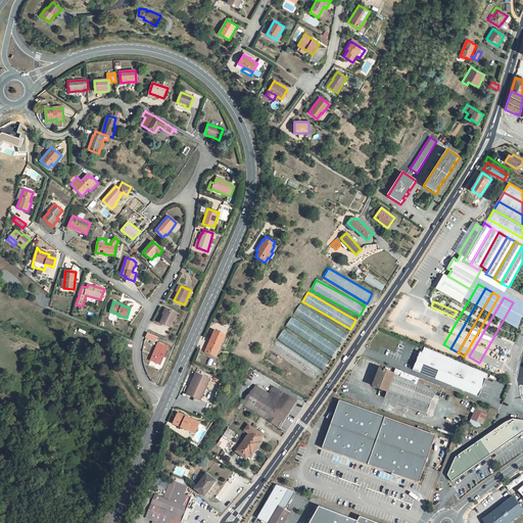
[(522,316),(522,305),(517,302),(484,363),(494,369),(522,316)]
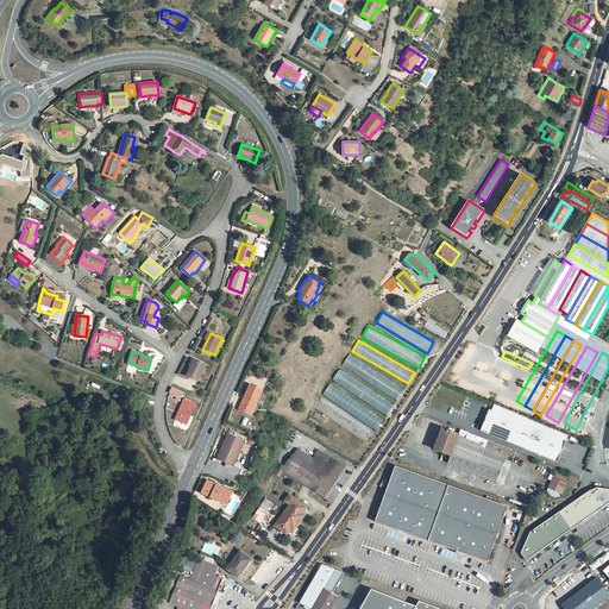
[(396,401),(403,390),(350,353),(343,364),(396,401)]
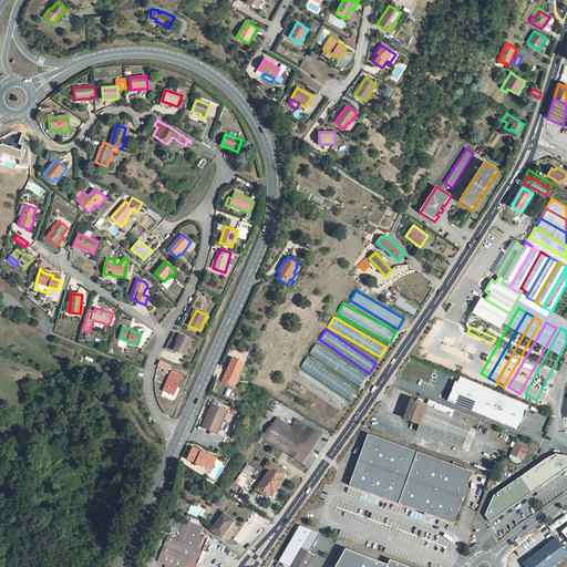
[(192,340),(181,334),(177,341),(173,350),(184,356),(192,340)]
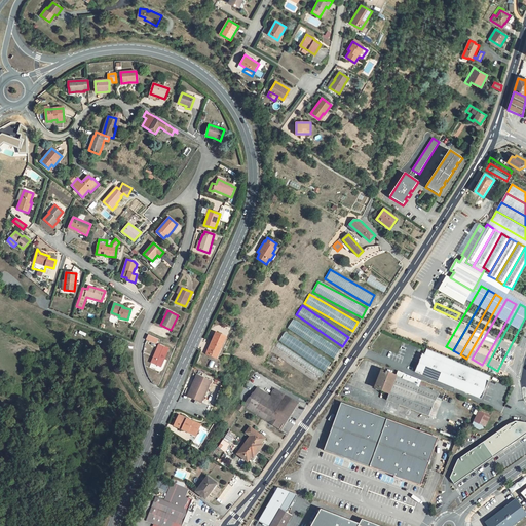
[(287,329),(334,358),(340,349),(293,320),(287,329)]
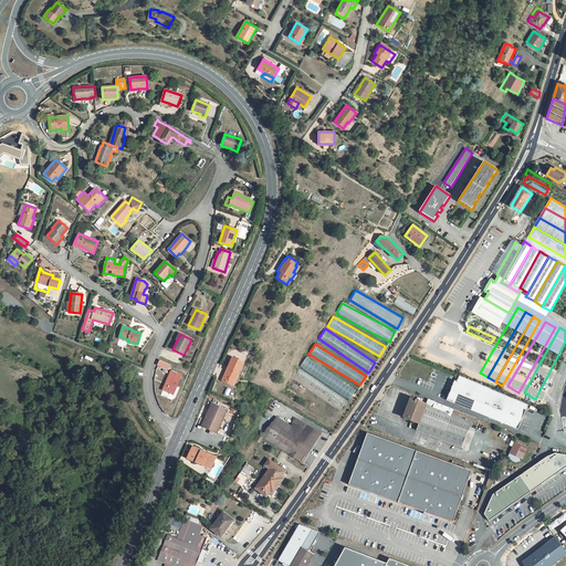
[(356,389),(306,357),(300,367),(349,399),(356,389)]
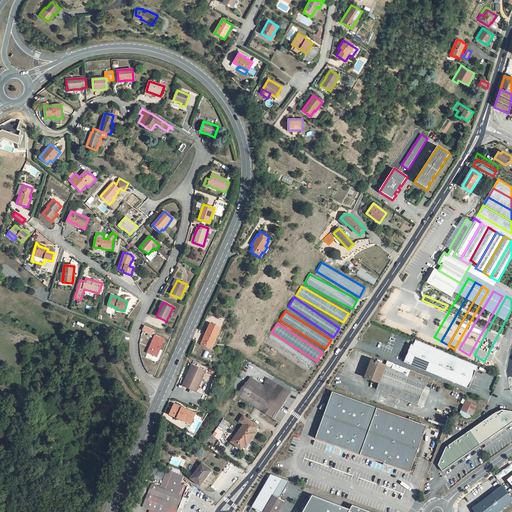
[(220,328),(210,324),(205,335),(206,335),(204,338),(201,345),(209,348),(214,339),(215,340),(220,328)]
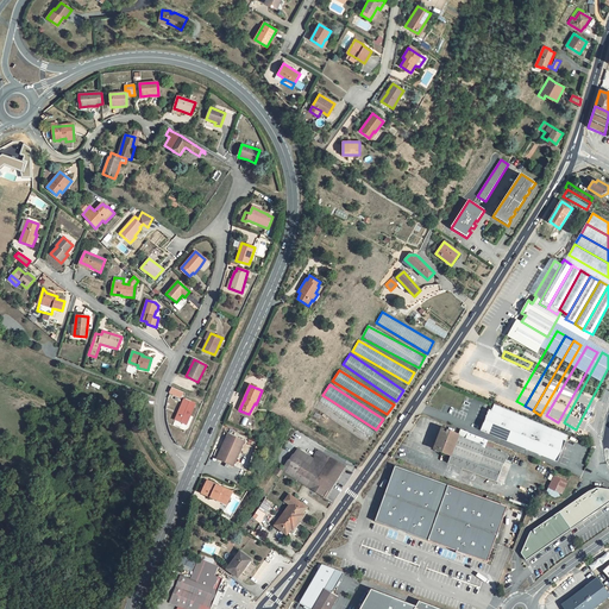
[(195,405),(183,400),(175,420),(187,425),(195,405)]
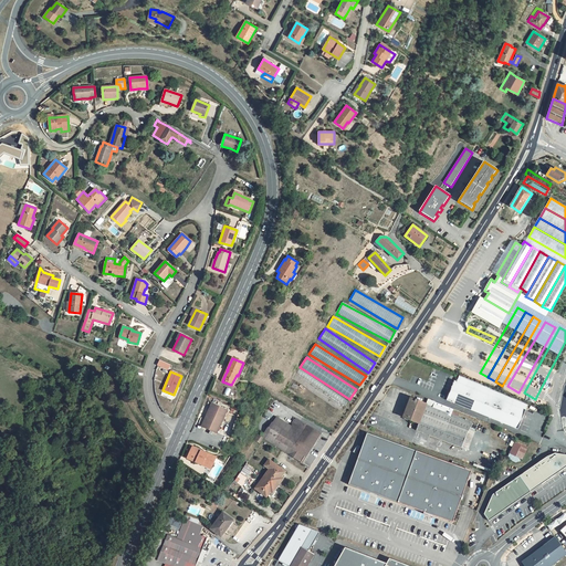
[(446,400),(517,430),(526,409),(525,409),(527,405),(490,388),(459,376),(457,383),(454,381),(446,400)]
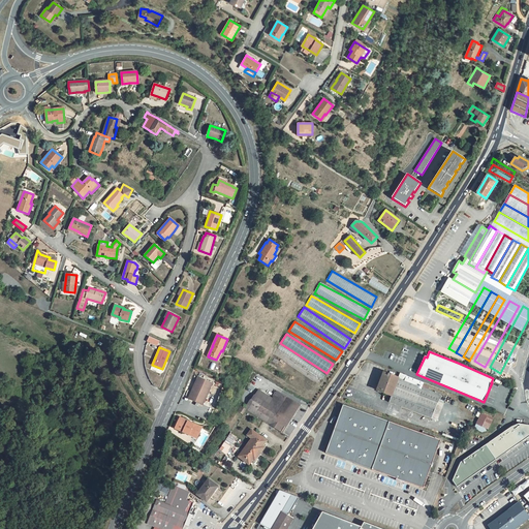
[(397,378),(382,373),(376,391),(392,396),(389,403),(430,418),(440,394),(427,390),(421,386),(404,380),(406,376),(399,373),(397,378)]
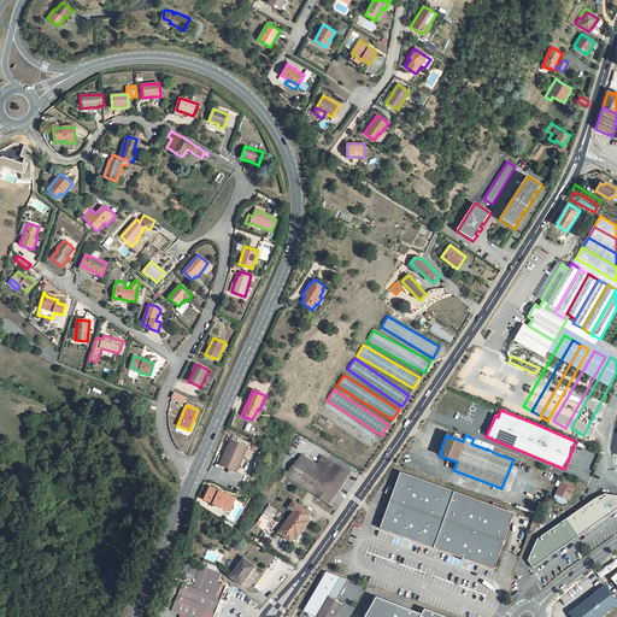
[(230,440),(219,465),(236,472),(247,447),(230,440)]
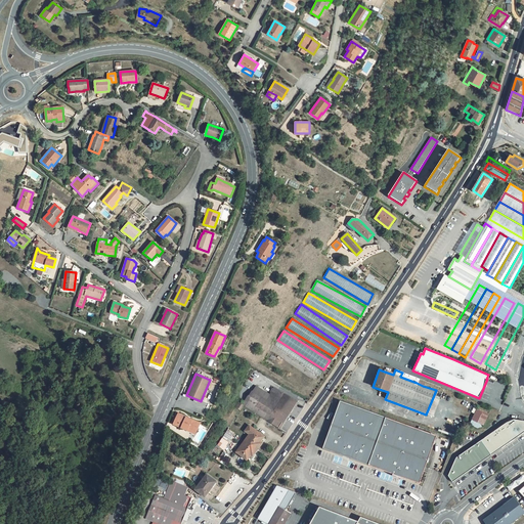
[(256,387),(252,392),(258,396),(262,390),(256,387)]
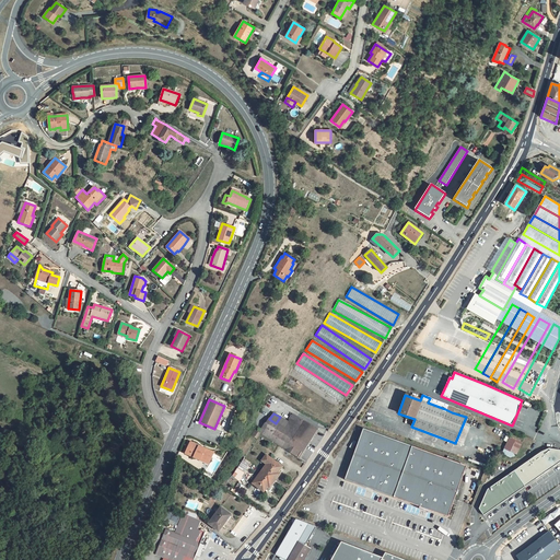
[(269,419),(260,433),(298,457),(316,429),(293,415),(288,422),(280,417),(276,423),(269,419)]
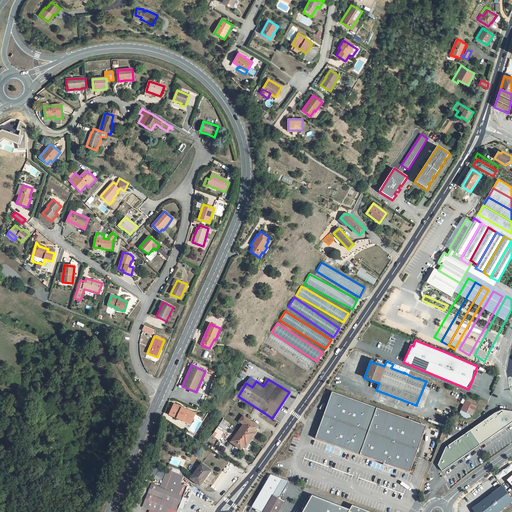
[(359,454),(375,409),(330,394),(314,439),(359,454)]
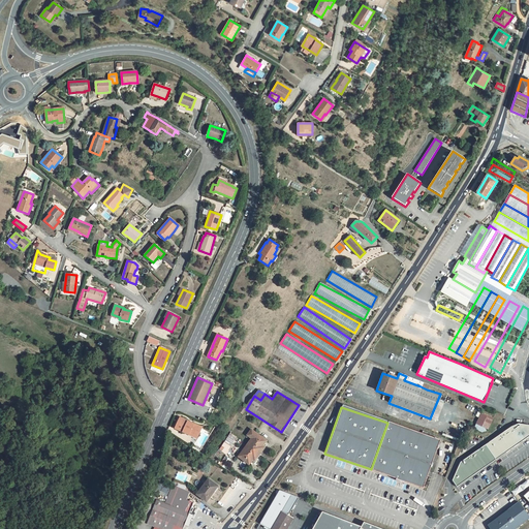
[(494,418),(481,412),(474,428),(481,432),(488,431),(494,418)]
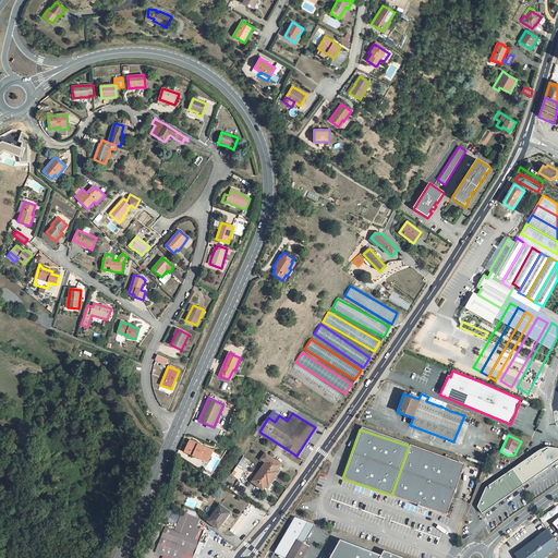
[(190,440),(184,452),(199,459),(204,461),(204,459),(205,458),(209,460),(213,451),(204,447),(204,448),(198,446),(198,445),(190,440)]
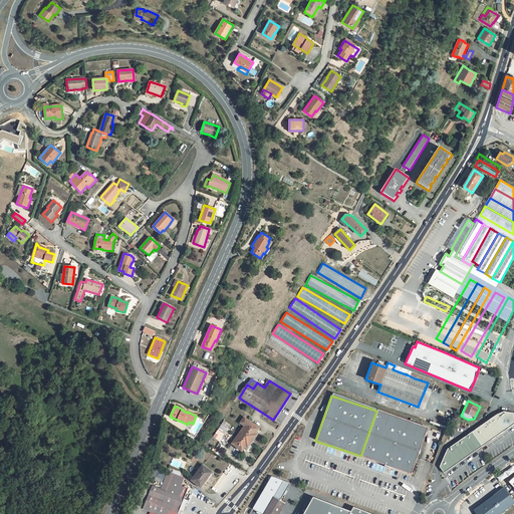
[(376,411),(360,456),(384,466),(384,468),(394,471),(394,470),(411,476),(428,429),(376,411)]
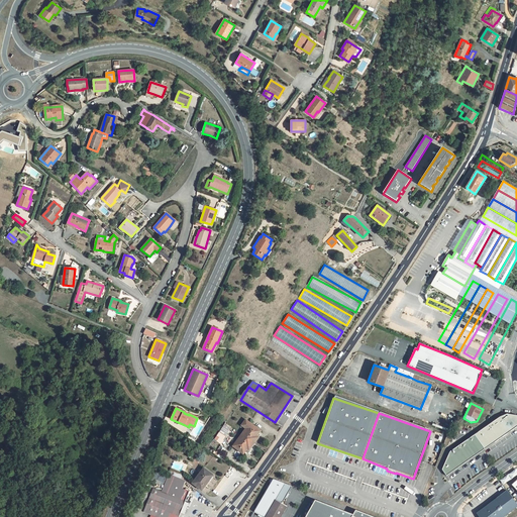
[(474,434),(485,449),(516,426),(516,415),(516,416),(506,414),(499,417),(474,434)]
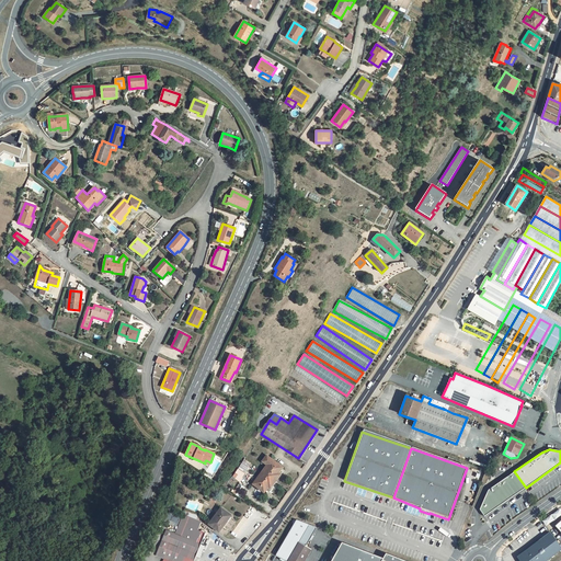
[(267,466),(262,472),(275,482),(281,476),(278,473),(283,468),(266,456),(262,461),(267,466)]
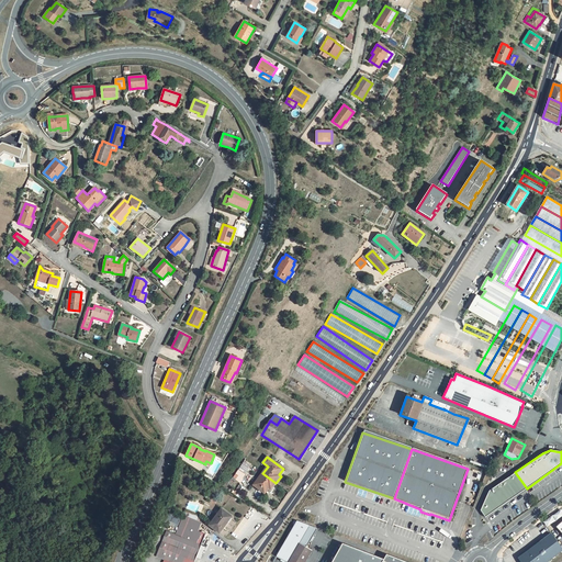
[(481,510),(485,518),(527,489),(515,472),(489,492),(481,510)]
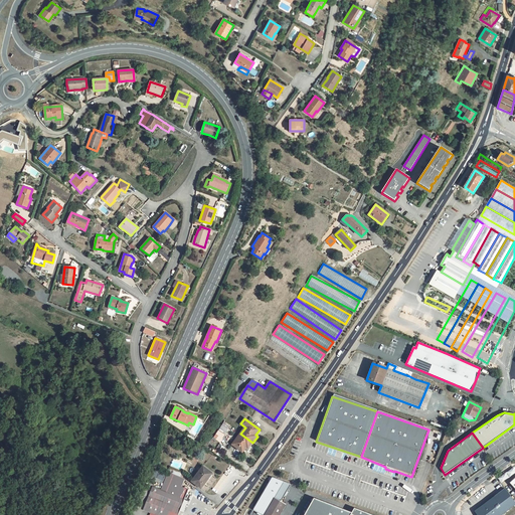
[(240,434),(232,445),(242,453),(246,447),(248,449),(252,443),(240,434)]
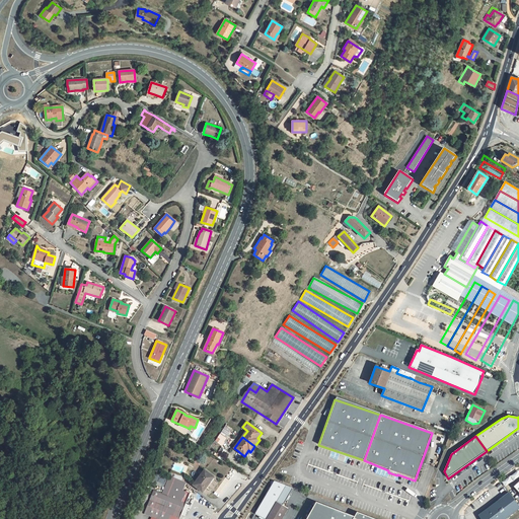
[(214,477),(205,470),(193,486),(203,493),(214,477)]
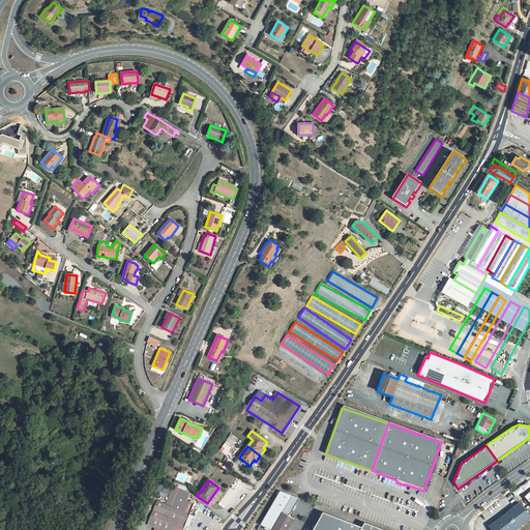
[(520,493),(529,487),(529,481),(529,482),(512,492),(516,496),(520,493)]
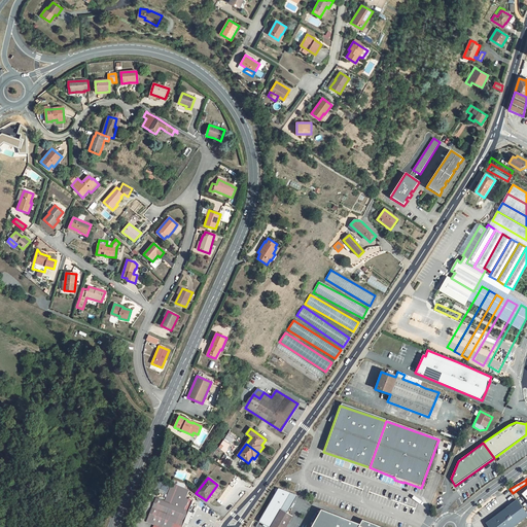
[(174,480),(172,485),(184,489),(186,485),(174,480)]
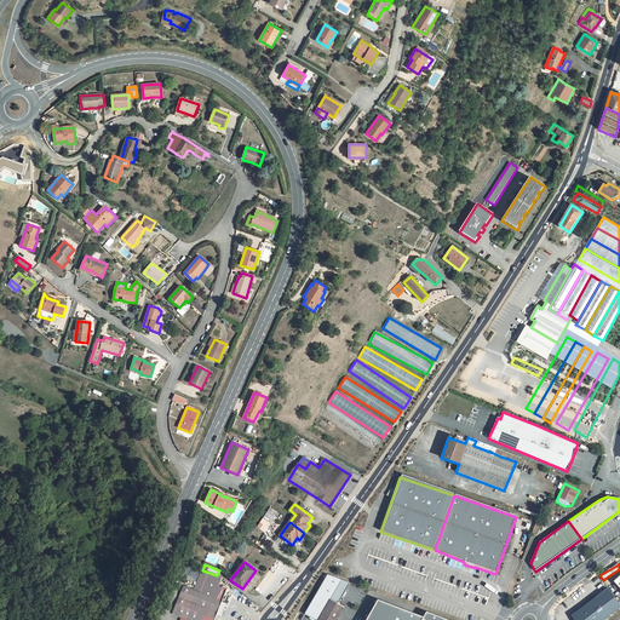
[(217,575),(202,570),(194,590),(191,589),(179,616),(182,618),(179,619),(214,619),(217,615),(222,602),(227,590),(218,586),(222,578),(217,575)]
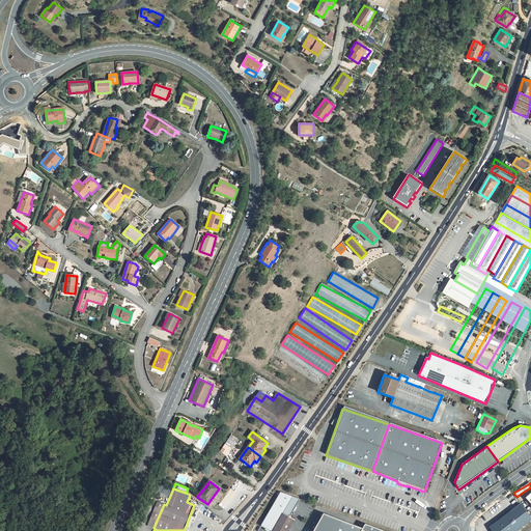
[(288,530),(295,521),(289,518),(294,511),(296,507),(300,500),(281,493),(261,526),(266,529),(270,530),(288,530)]
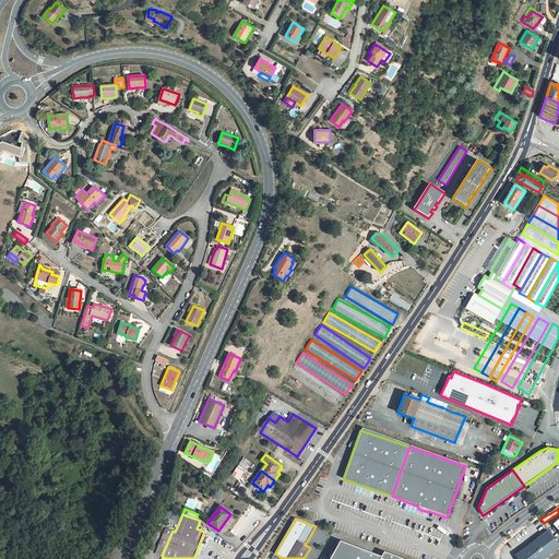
[(165,528),(155,554),(162,556),(173,531),(165,528)]
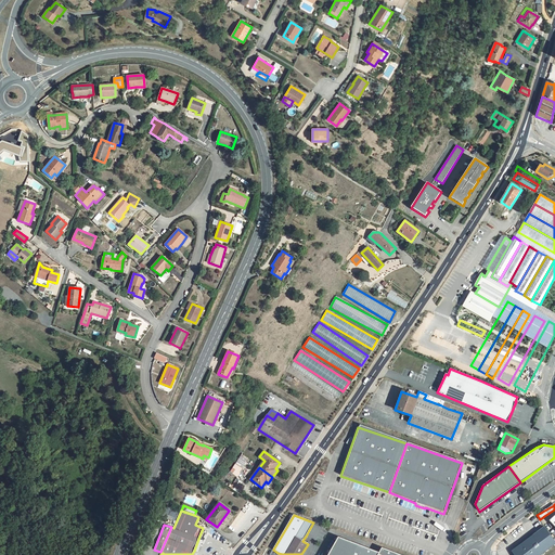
[(540,554),(554,544),(554,541),(544,527),(515,550),(514,554),(540,554)]
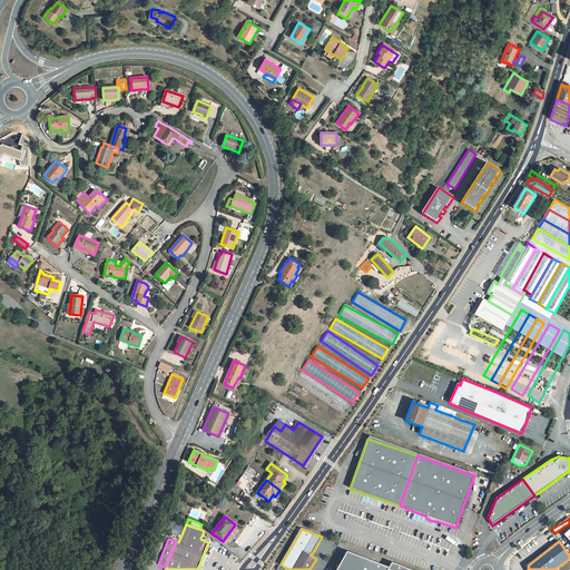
[(389,569),(390,569),(347,552),(337,569),(389,569)]
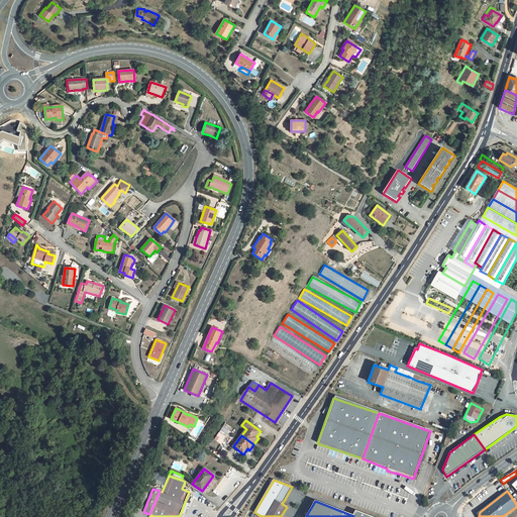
[(189,503),(185,502),(181,513),(184,515),(189,503)]
